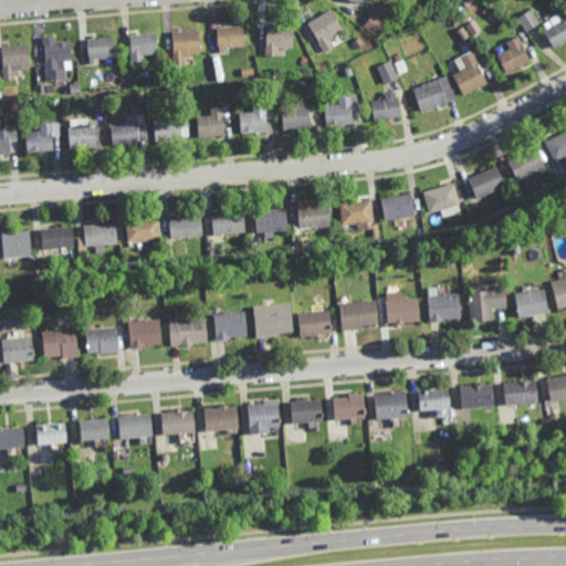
[(460,10),(456,4),(462,0),(467,7),(460,10)]
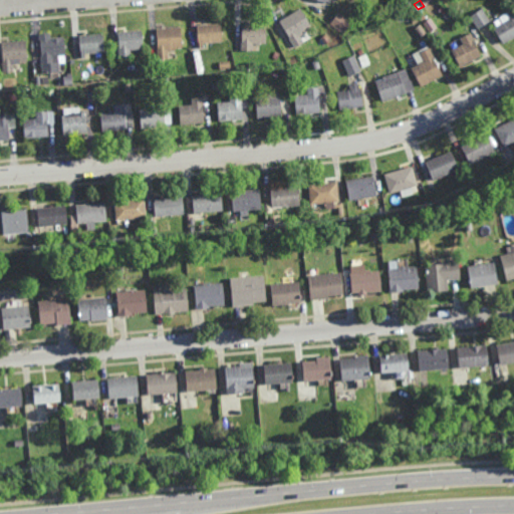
[(310,26),(305,29),(306,31),(300,35),(304,43),(295,49),(289,38),(290,37),(279,20),(300,8),(310,26)]
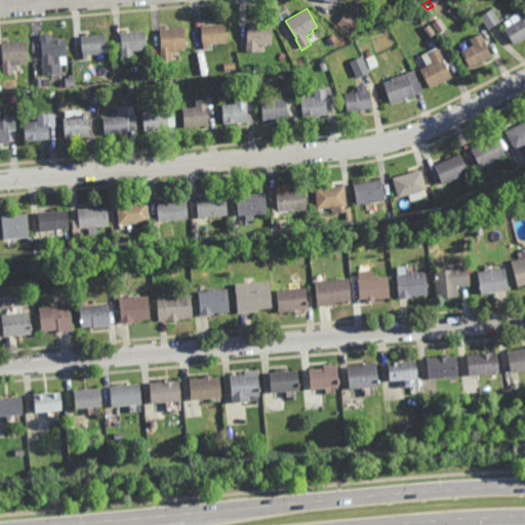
[(487,29),(480,15),(492,8),(500,21),(487,29)]
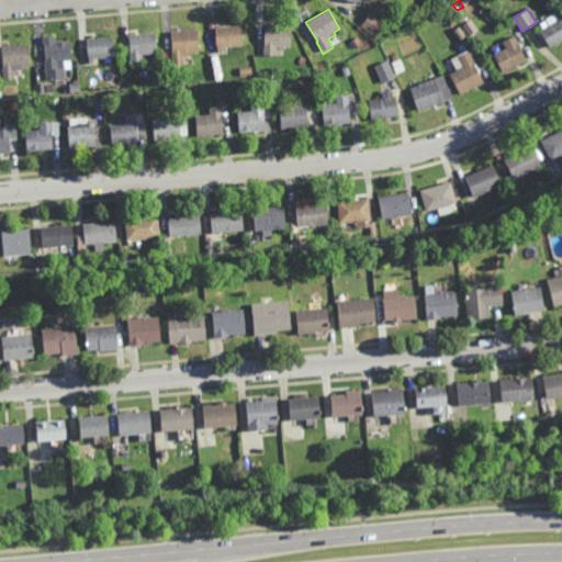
[(375,38),(360,26),(371,12),(386,24),(375,38)]
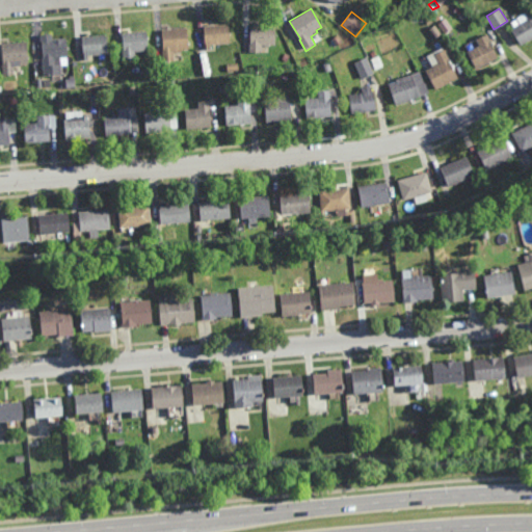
[(531,14),(531,37),(521,45),(511,28),(520,23),(516,18),(525,11),(526,14),(530,11),(531,14)]
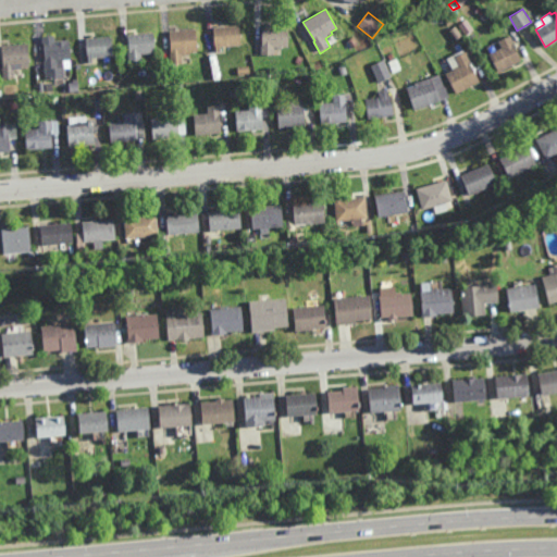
[(448,26),(445,21),(452,17),(454,23),(448,26)]
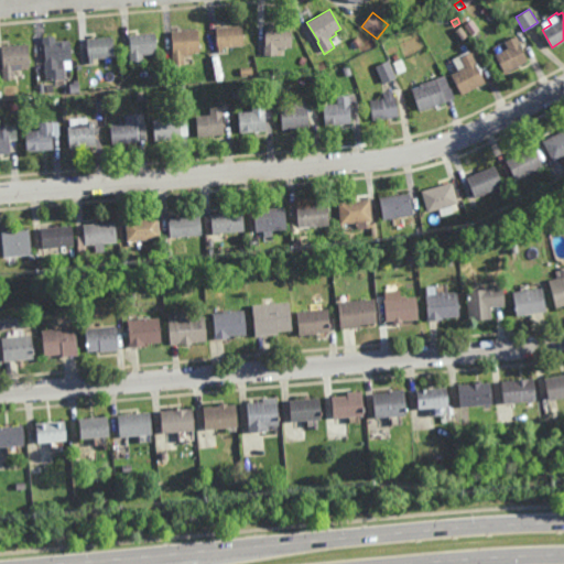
[(223,46),(223,52),(219,53),(216,26),(241,24),(243,44),(223,46)]
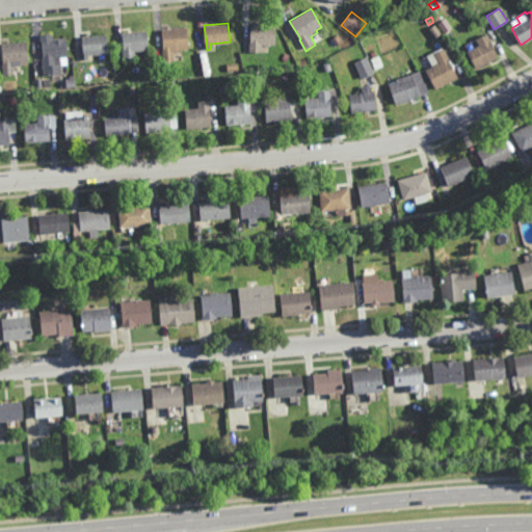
[(249,52),(249,44),(250,44),(249,26),(274,25),(274,45),(263,45),(263,52),(249,52)]
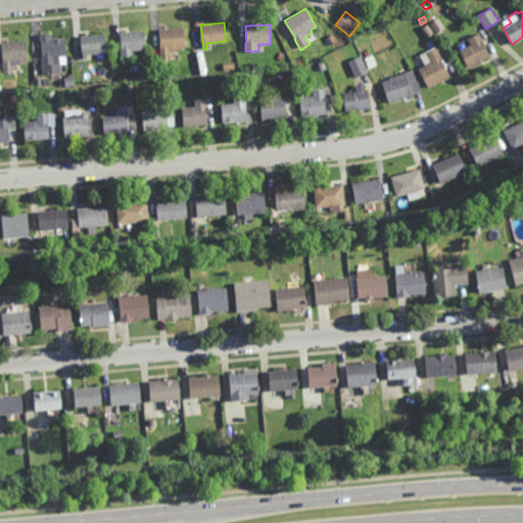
[(160,59),(159,28),(184,27),(185,48),(178,49),(178,51),(171,51),(172,58),(160,59)]
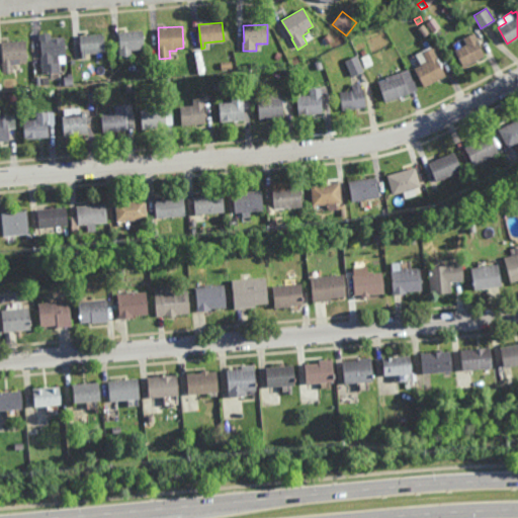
[(119,58),(119,49),(120,49),(118,31),(143,29),(144,49),(132,50),(133,57),(119,58)]
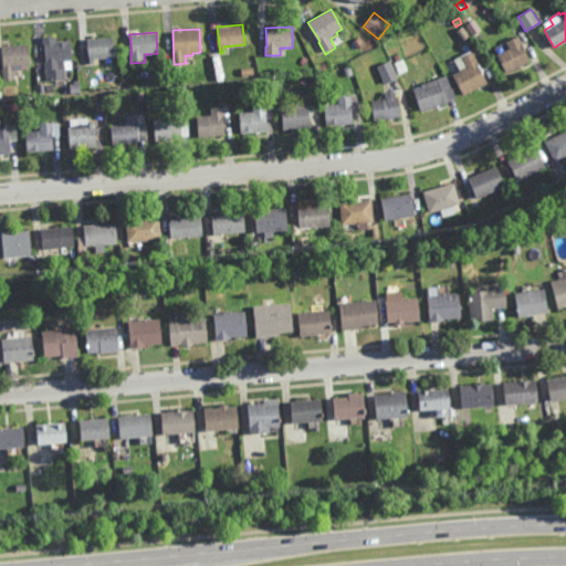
[(55,40),(71,40),(72,60),(71,60),(72,67),(64,67),(65,79),(45,80),(43,35),(55,35),(55,40)]
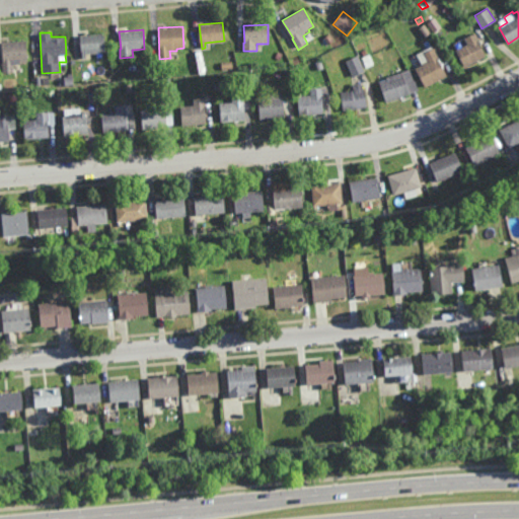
[(86,58),(82,58),(82,54),(81,54),(80,34),(103,32),(104,52),(85,53),(86,58)]
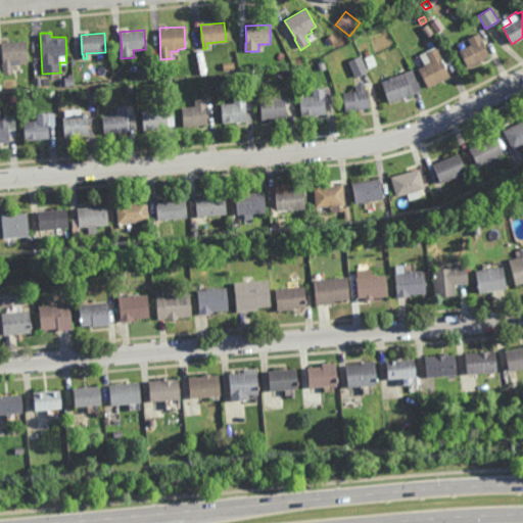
[(468,67),(459,50),(471,44),(468,38),(478,33),(490,56),(468,67)]
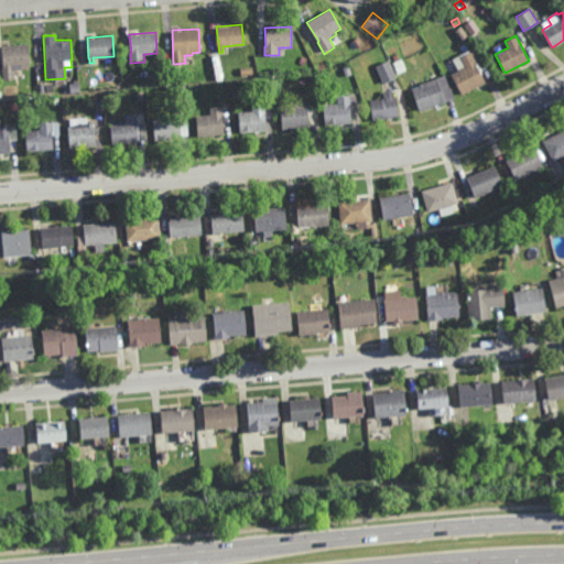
[(357,49),(353,41),(359,36),(364,44),(357,49)]
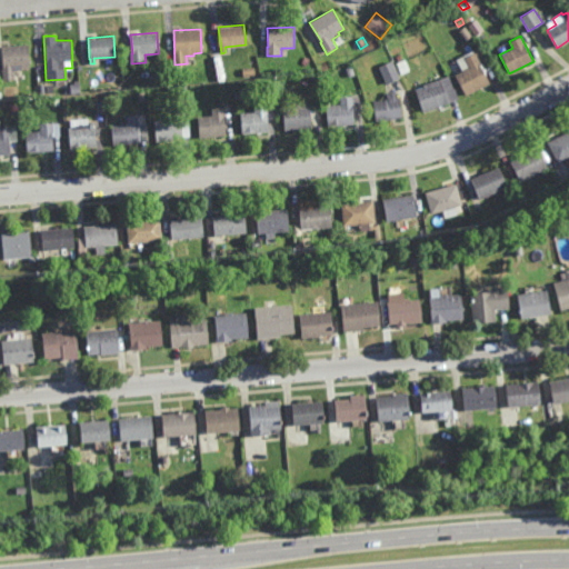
[(3,79),(1,47),(28,46),(29,67),(22,67),(22,69),(15,69),(15,78),(3,79)]
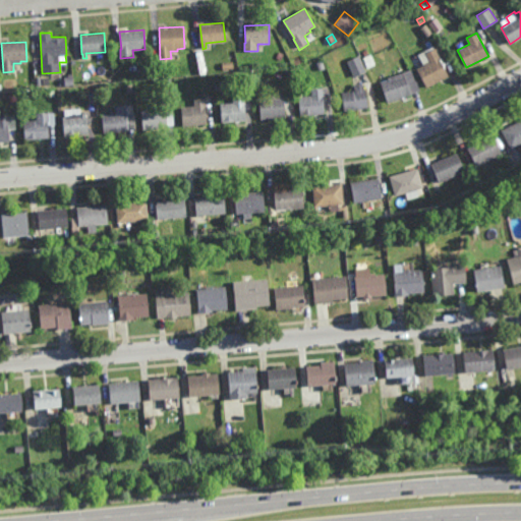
[(450,75),(427,88),(416,68),(423,64),(418,54),(433,46),(450,75)]
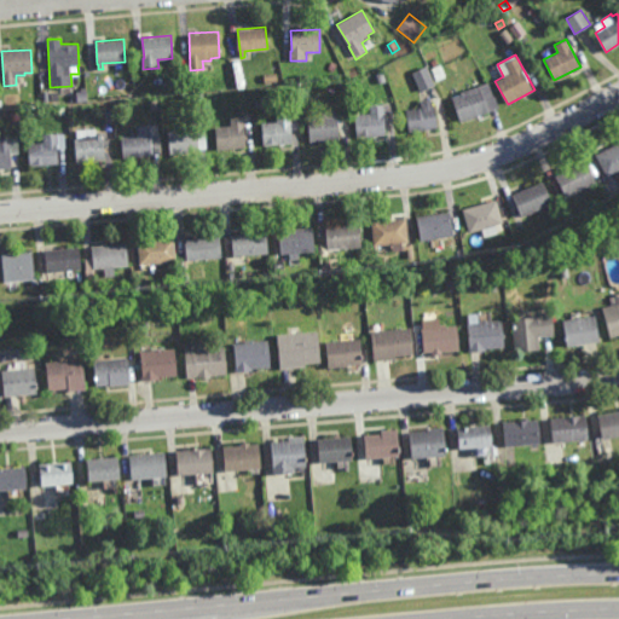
[(438,65),(441,64),(445,76),(437,80),(432,69),(434,68),(432,62),(437,61),(438,65)]
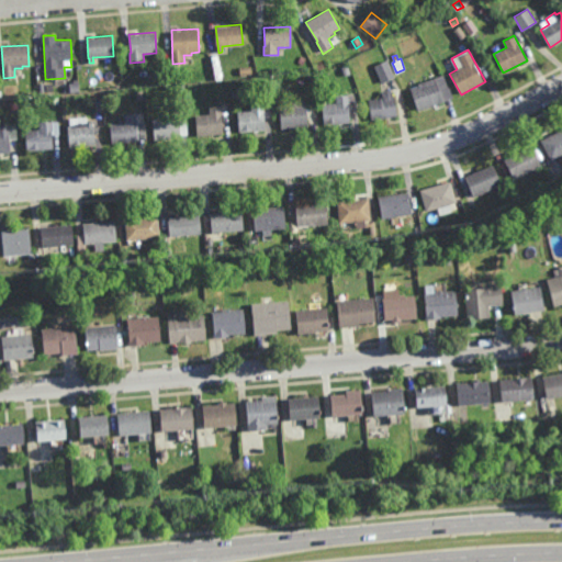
[(215,72),(213,60),(220,58),(223,70),(215,72)]
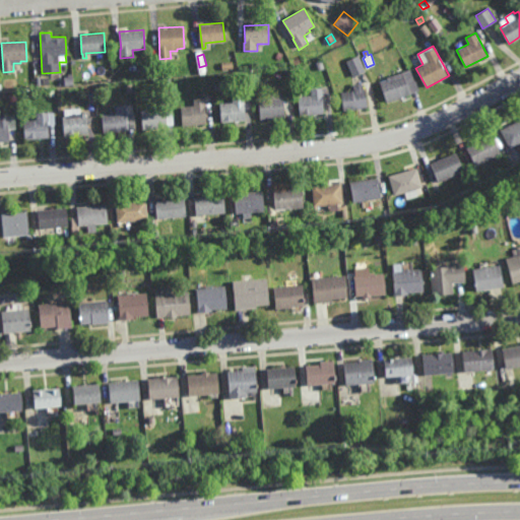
[(354,76),(347,61),(359,56),(366,71),(354,76)]
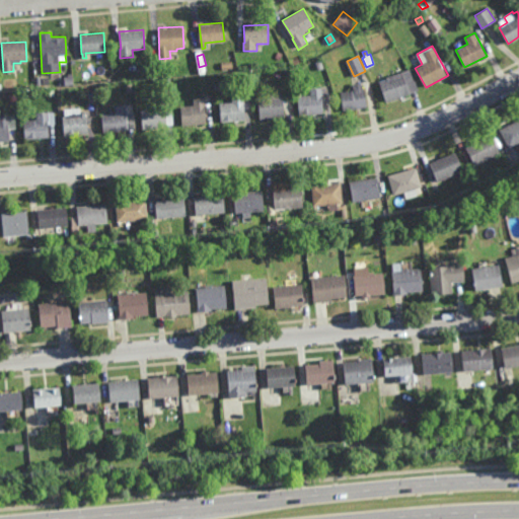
[(316,70),(314,62),(321,61),(323,68),(316,70)]
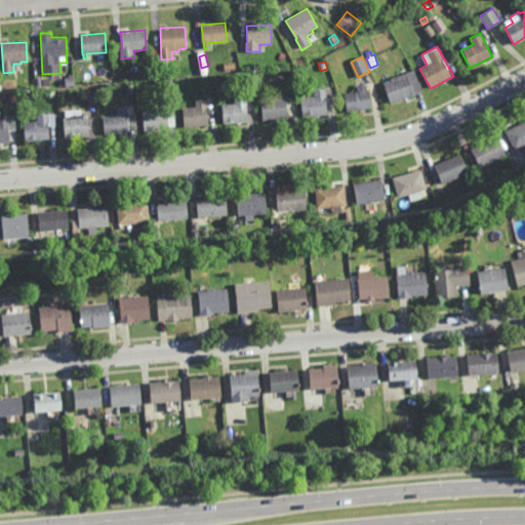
[(417,78),(418,78),(422,91),(391,104),(382,83),(391,80),(390,79),(414,70),(417,78)]
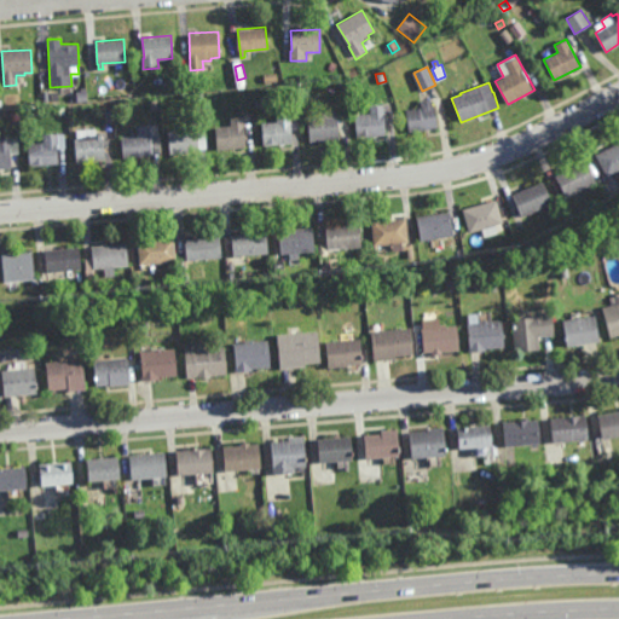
[(150,110),(149,98),(158,98),(158,110),(150,110)]
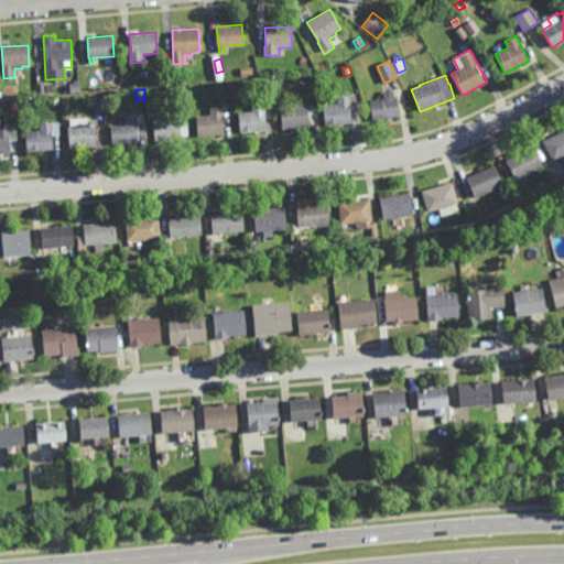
[(391,93),(394,93),(396,99),(397,99),(399,117),(371,119),(369,100),(384,98),(384,91),(391,90),(391,93)]
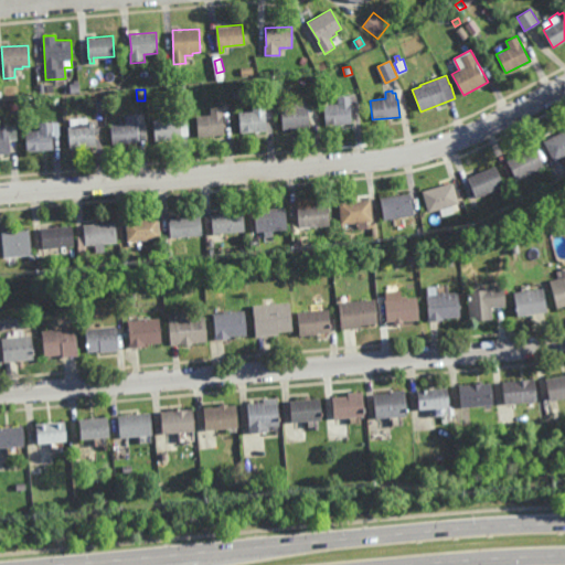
[(324,125),(323,105),(324,105),(324,98),(338,98),(337,96),(359,95),(360,110),(351,112),(352,123),(324,125)]
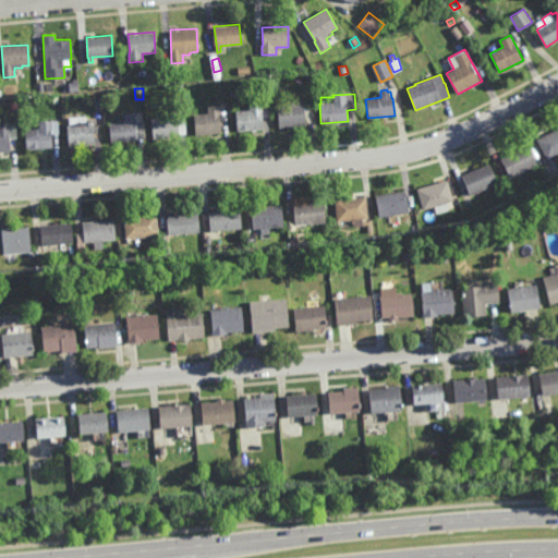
[(300,129),(294,129),(294,126),(279,128),(278,105),(286,105),(286,101),(304,100),(305,125),(300,126),(300,129)]
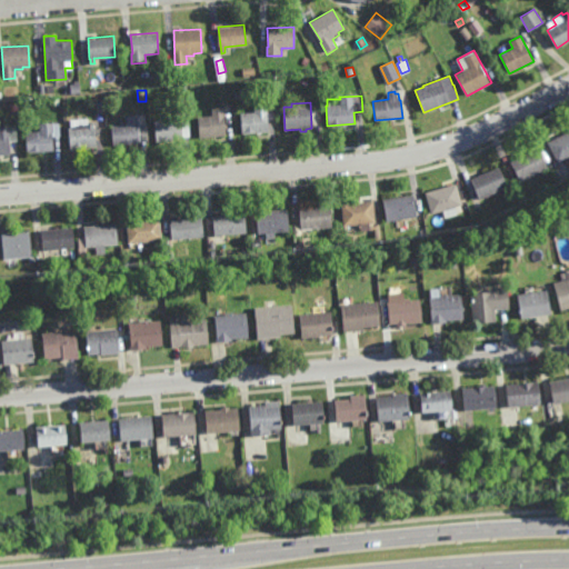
[(268,119),(269,131),(241,133),(240,112),(255,112),(255,105),(273,103),(275,119),(268,119)]
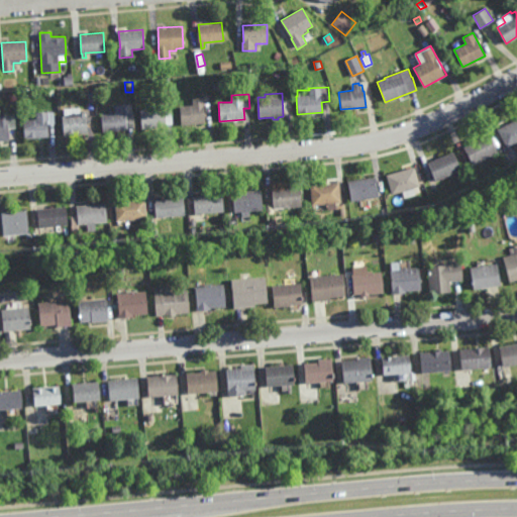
[(181,124),(180,106),(193,105),(192,98),(211,97),(212,110),(204,111),(205,123),(181,124)]
